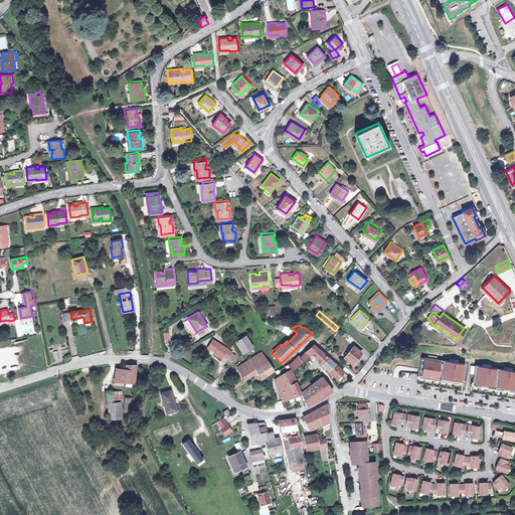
[(241,352),(252,345),(245,335),(235,342),(241,352)]
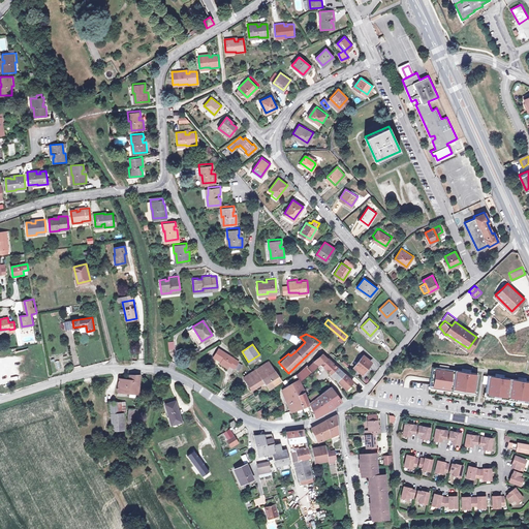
[(218,349),(213,358),(220,363),(220,362),(228,367),(228,366),(234,369),(234,368),(237,363),(238,362),(218,349)]
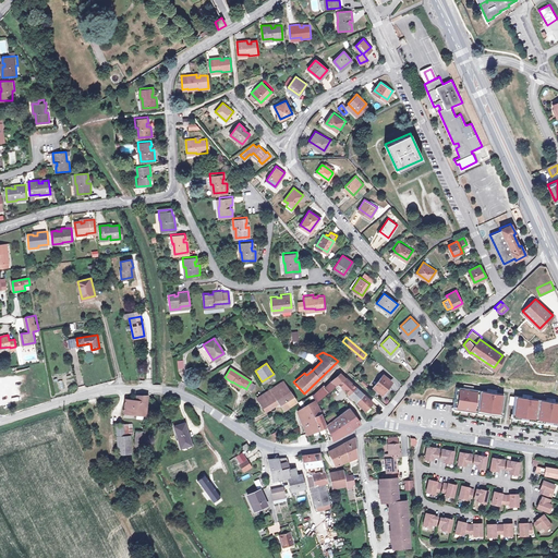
[(340,372),(324,387),(328,391),(332,387),(336,384),(344,376),(340,372)]
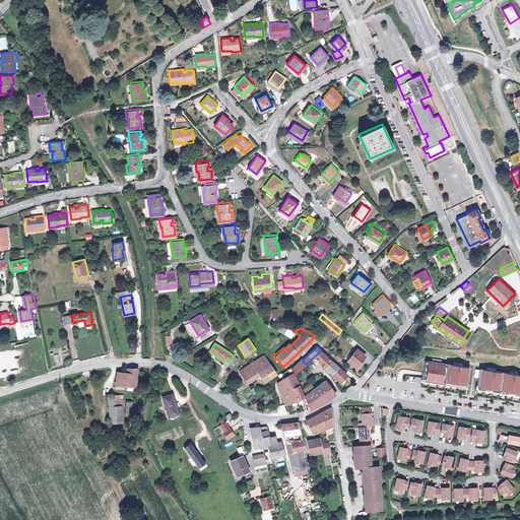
[(348,360),(355,366),(365,354),(358,348),(348,360)]
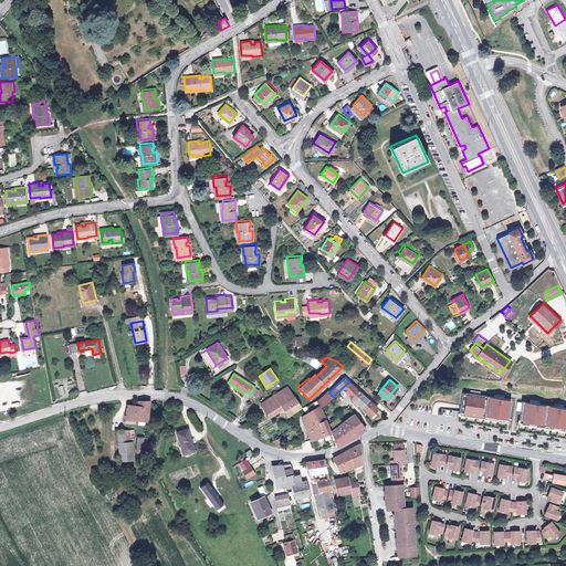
[(345,394),(353,400),(360,391),(349,381),(341,389),(345,394)]
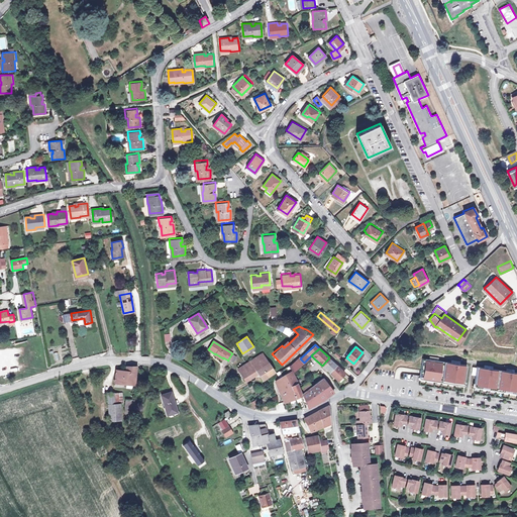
[(251,365),(239,372),(245,380),(259,372),(263,378),(274,371),(263,352),(253,358),(249,360),(251,365)]
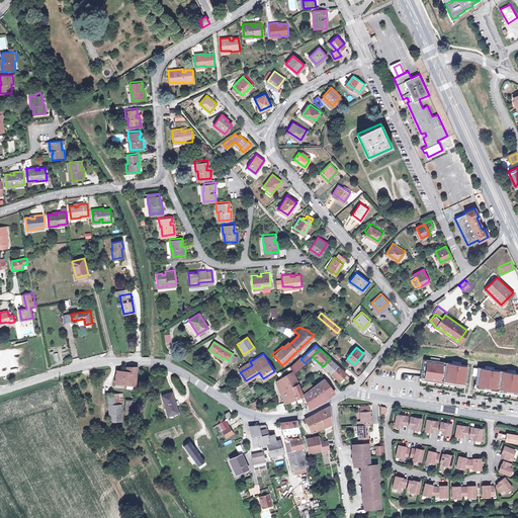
[(431,358),(424,357),(421,371),(421,376),(465,382),(468,364),(461,363),(461,360),(456,359),(456,362),(436,359),(436,356),(431,356),(431,358)]
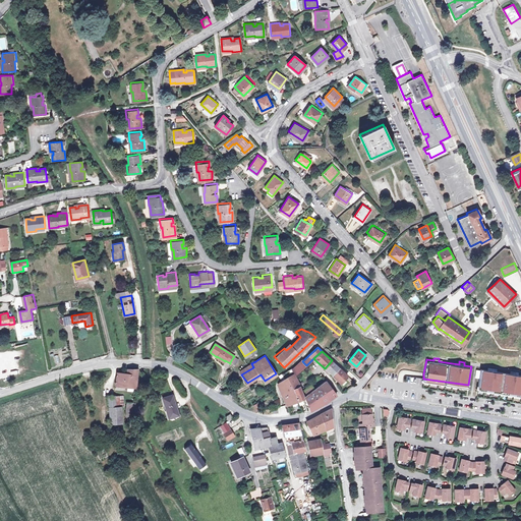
[(339,367),(332,360),(325,368),(325,369),(331,374),(339,367)]
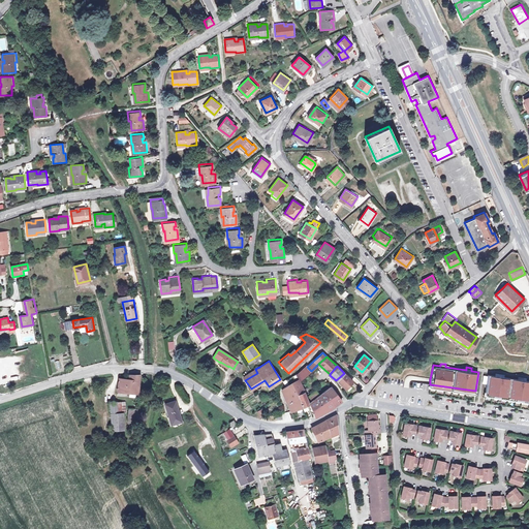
[(311,371),(307,367),(298,375),(300,379),(305,375),(309,372),(311,371)]
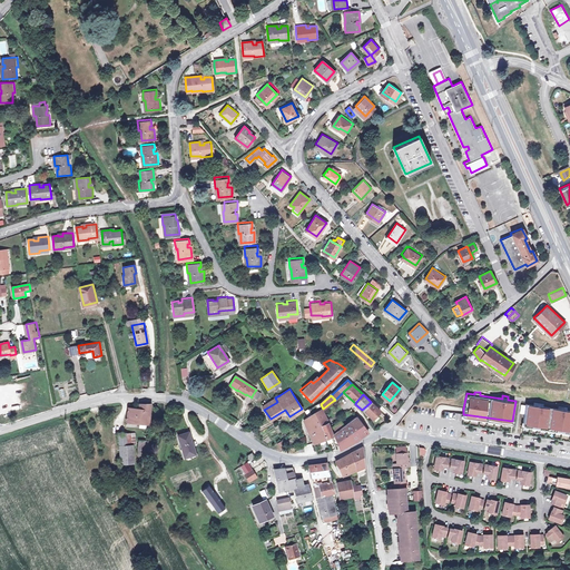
[(277,402),(275,397),(262,406),(264,410),(277,402)]
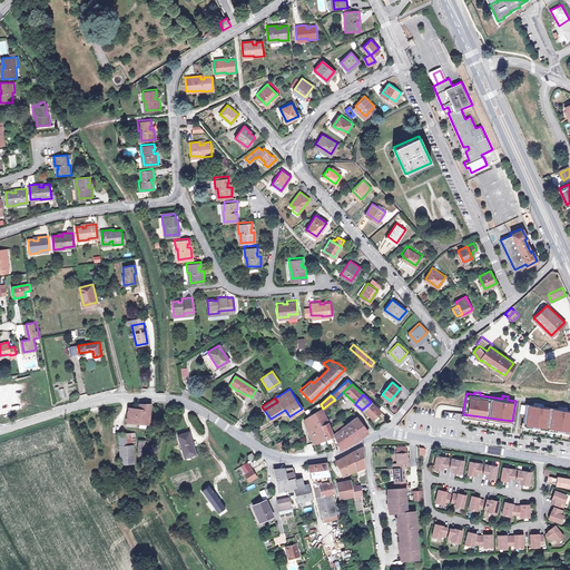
[(524,411),(523,422),(569,429),(569,408),(567,409),(568,405),(562,404),(562,408),(539,404),(540,401),(534,400),(533,403),(526,402),(526,403),(521,403),(520,411),(524,411)]
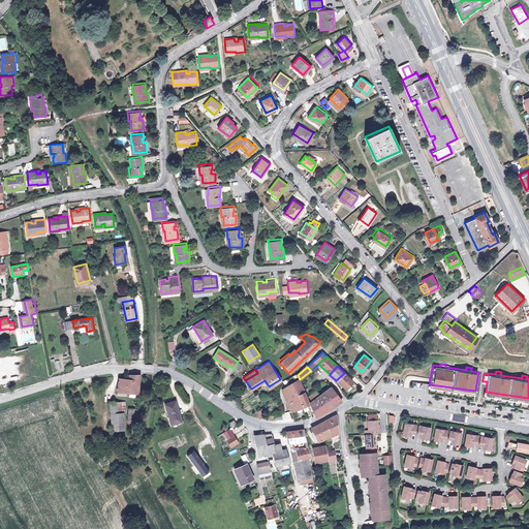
[(353,381),(344,373),(336,380),(344,389),(351,381),(352,382),(353,381)]
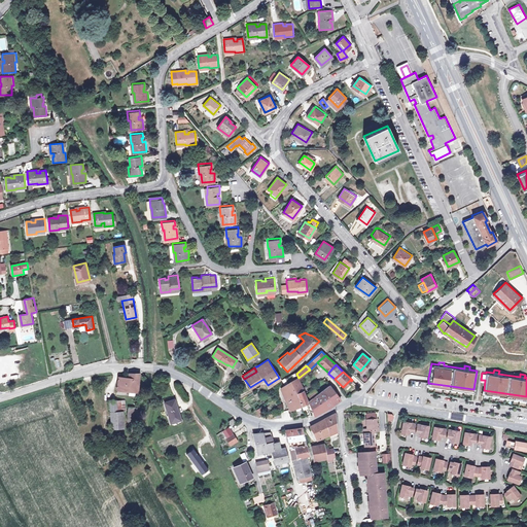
[(118,391),(130,392),(138,392),(139,373),(130,373),(130,377),(128,377),(118,377),(116,391),(118,391)]
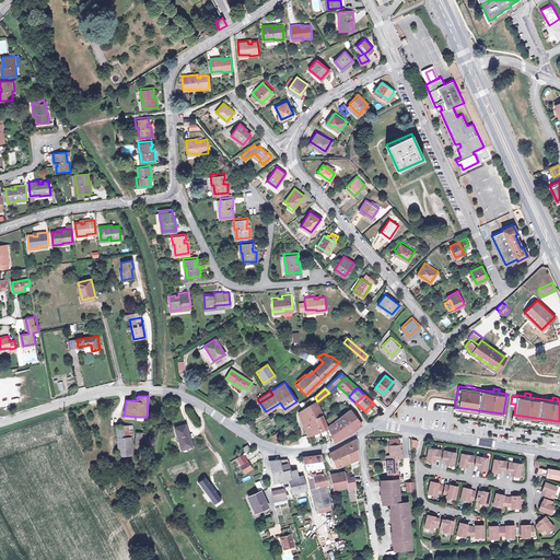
[(308,435),(319,430),(314,419),(322,416),(318,408),(316,409),(314,405),(311,406),(310,404),(300,411),(299,412),(308,435)]
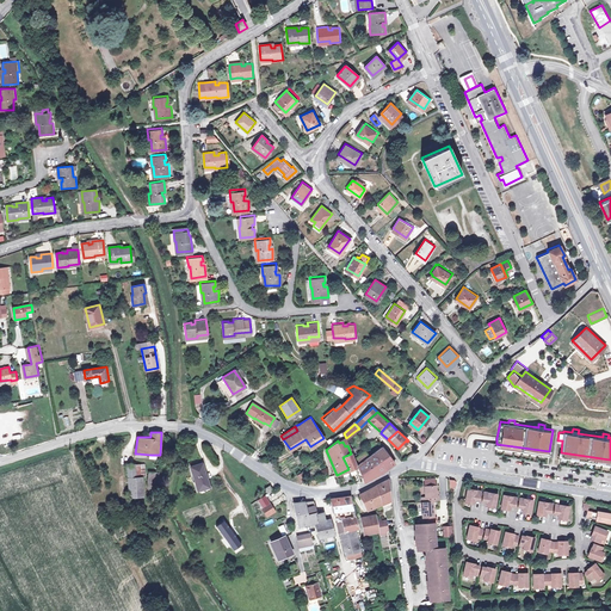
[(380,446),(368,457),(359,462),(358,463),(356,466),(362,476),(363,481),(364,481),(380,473),(394,463),(388,456),(389,455),(386,450),(384,451),(380,446)]
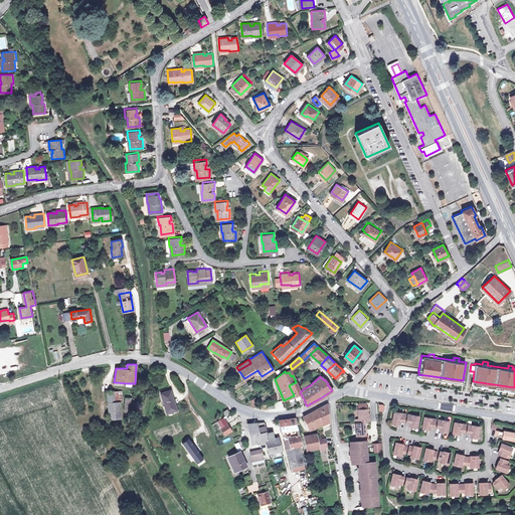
[(302,388),(303,389),(310,385),(306,381),(300,385),(302,388)]
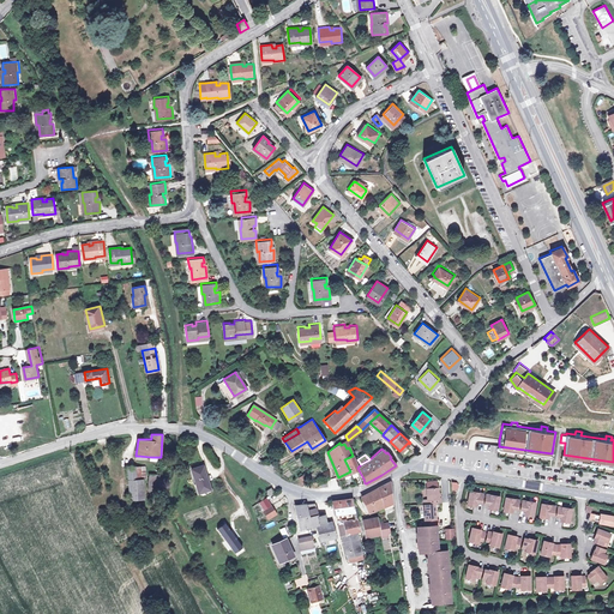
[(344,459),(350,471),(354,470),(360,480),(363,479),(357,468),(354,458),(353,456),(344,459)]
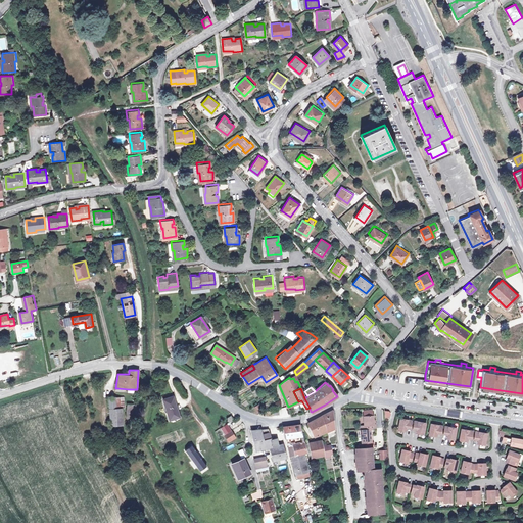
[(164,399),(172,420),(181,416),(174,395),(164,399)]
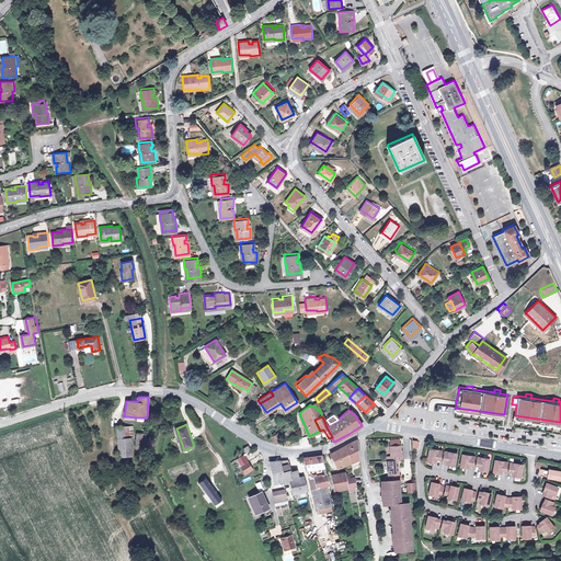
[(116,426),(116,436),(135,435),(134,425),(116,426)]
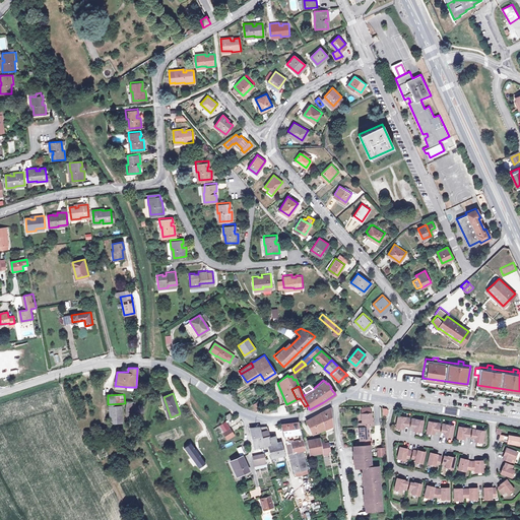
[(136,412),(137,402),(136,402),(127,402),(126,418),(132,419),(133,412),(136,412)]
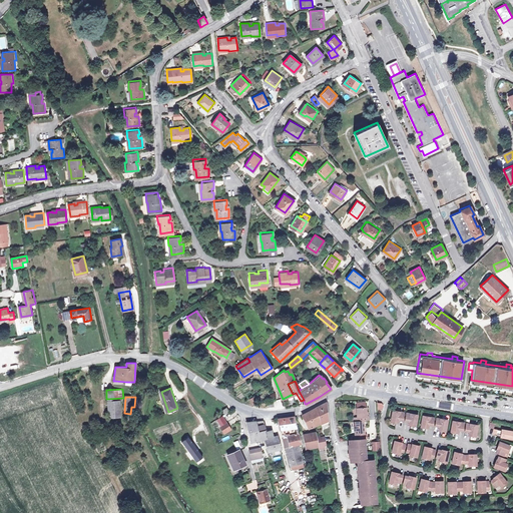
[(107,401),(108,417),(115,416),(121,416),(120,400),(107,401)]
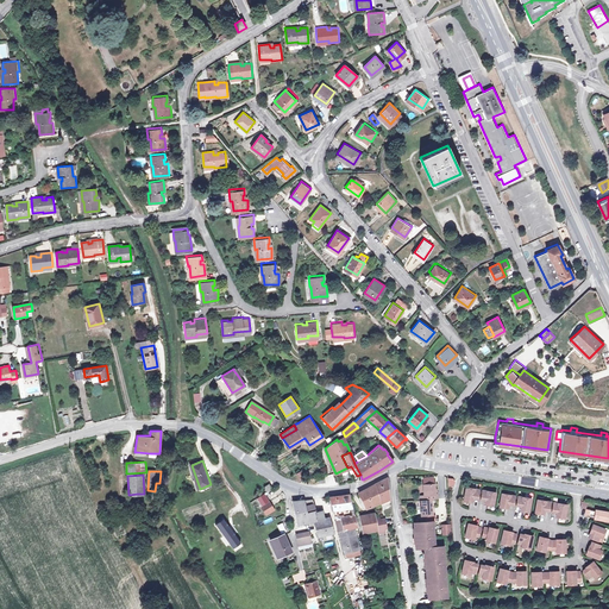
[(385,476),(374,483),(382,500),(389,497),(385,476)]
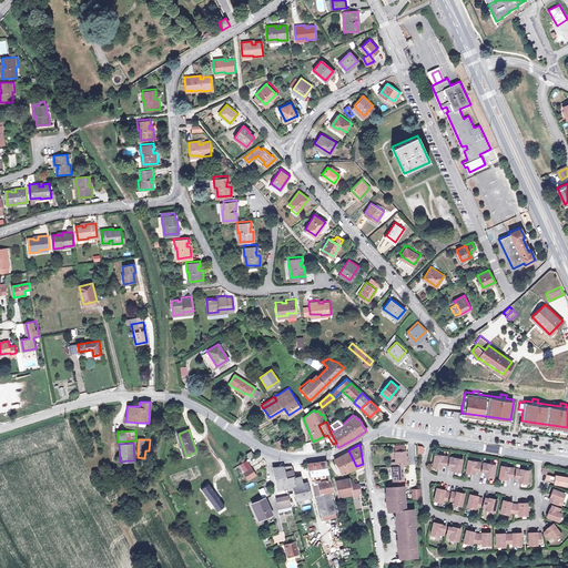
[(397,480),(405,479),(404,465),(409,464),(408,459),(407,459),(406,449),(396,450),(397,465),(393,465),(394,480),(397,480)]
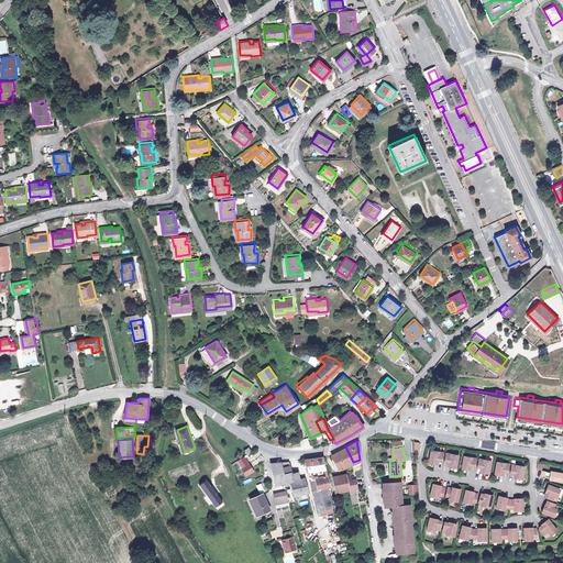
[(339,468),(353,462),(345,446),(331,454),(331,455),(339,468)]
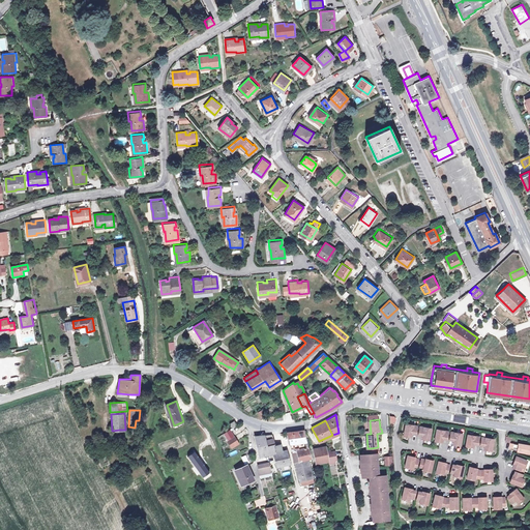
[(412,438),(413,435),(413,434),(417,435),(419,427),(407,424),(405,436),(412,438)]
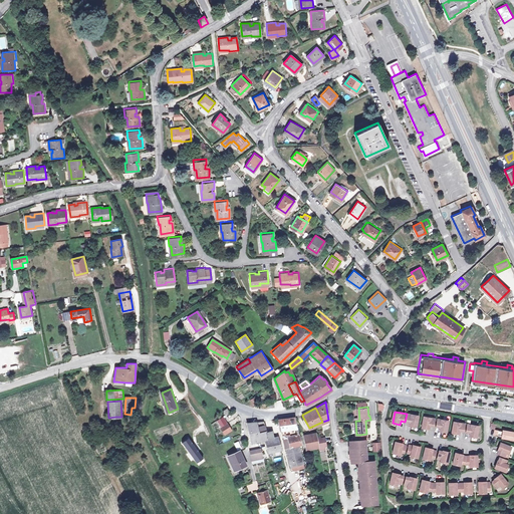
[(412,427),(418,428),(420,416),(409,414),(408,422),(412,423),(411,424),(412,424),(412,427)]
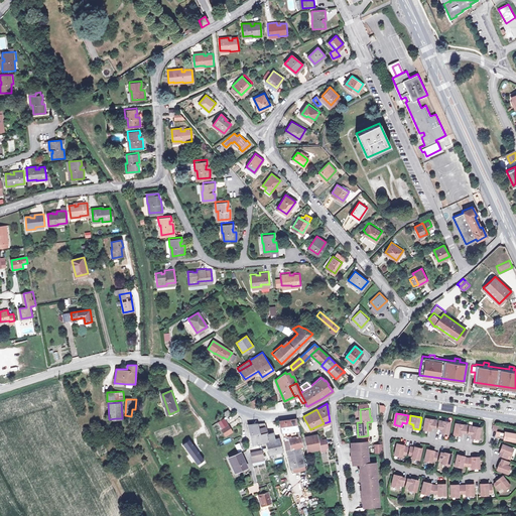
[(223,417),(218,421),(222,427),(226,425),(228,424),(228,423),(224,417),(223,417)]
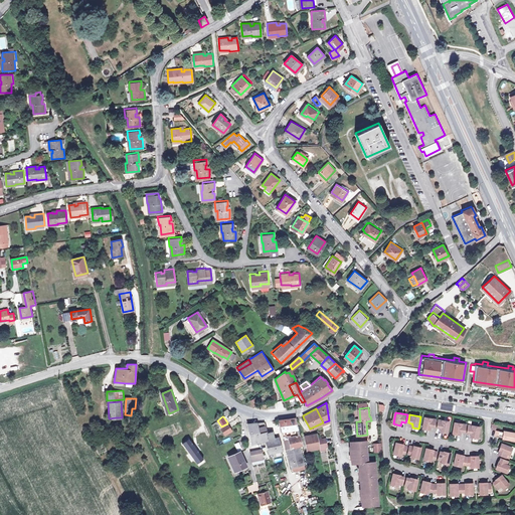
[(302,448),(301,445),(303,445),(299,428),(297,428),(294,417),(279,419),(282,431),(283,436),(291,467),(304,464),(300,448),(302,448)]
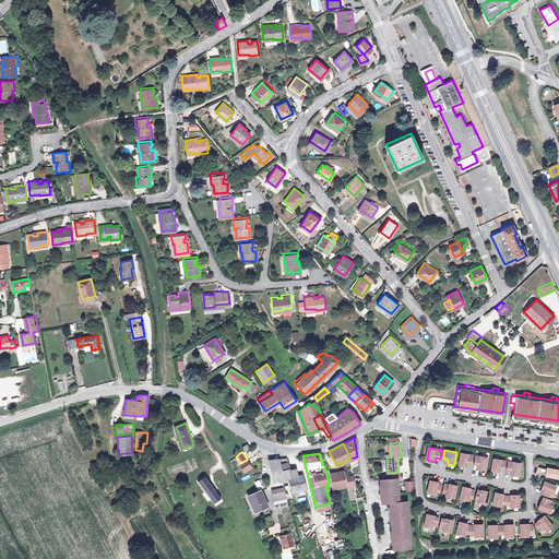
[(468,464),(473,464),(475,455),(465,454),(462,453),(460,466),(467,467),(467,464),(468,464)]
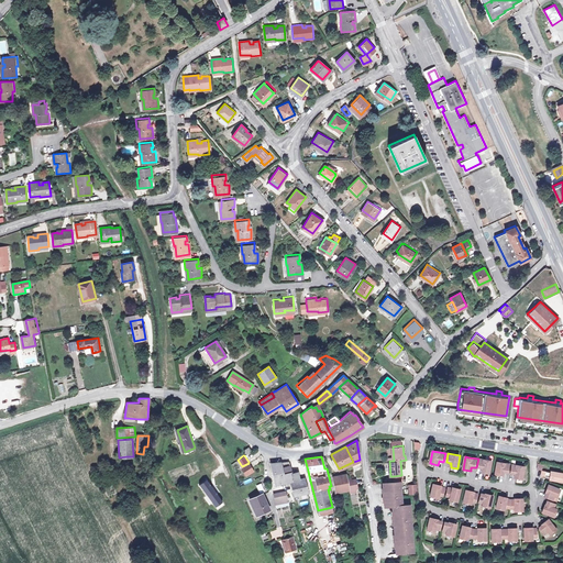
[(288,460),(279,461),(283,482),(290,481),(298,478),(298,472),(290,474),(288,462),(288,460)]
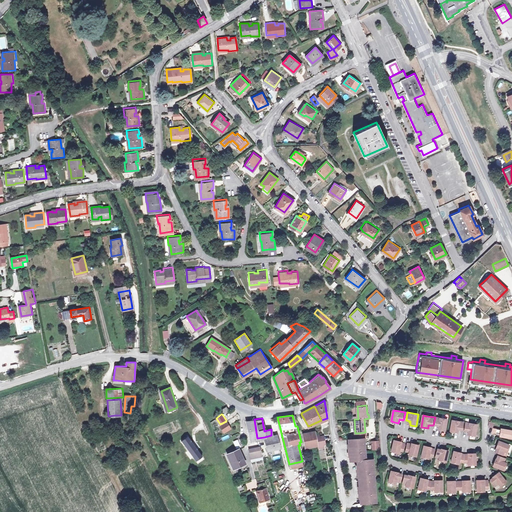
[(440,430),(446,431),(448,420),(437,418),(436,426),(439,426),(439,427),(440,427),(440,430)]
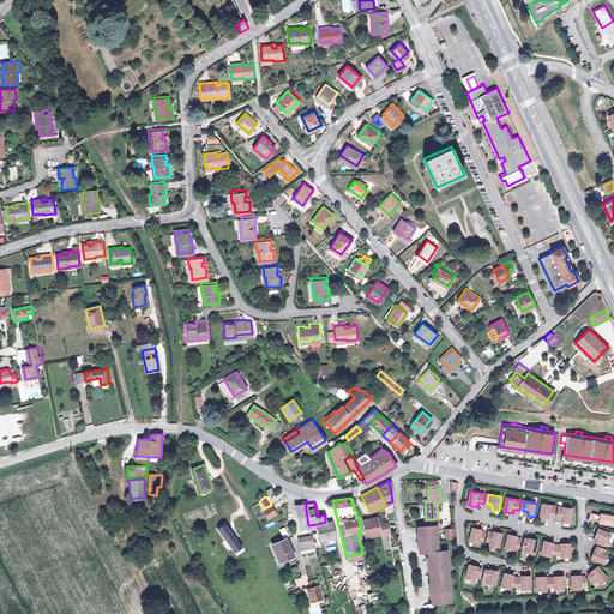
[(308,525),(305,503),(295,503),(300,528),(308,525)]
